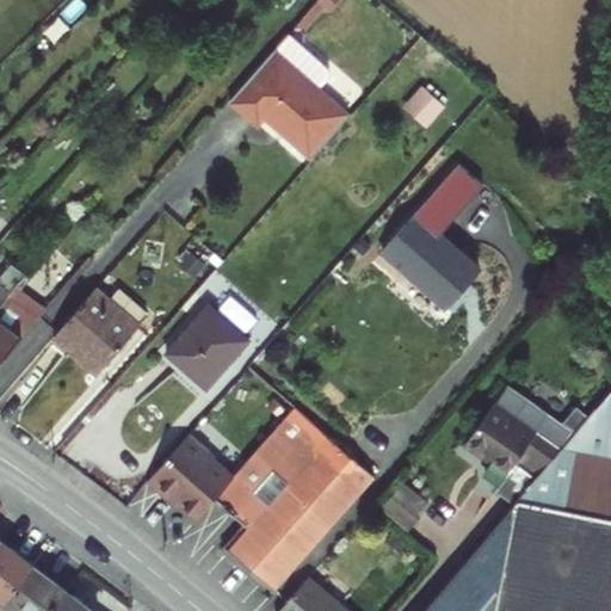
[(290,35),(276,51),(260,69),(232,102),(259,125),(266,118),(314,160),(335,136),(351,118),(319,90),(331,78),(329,69),(290,35)]
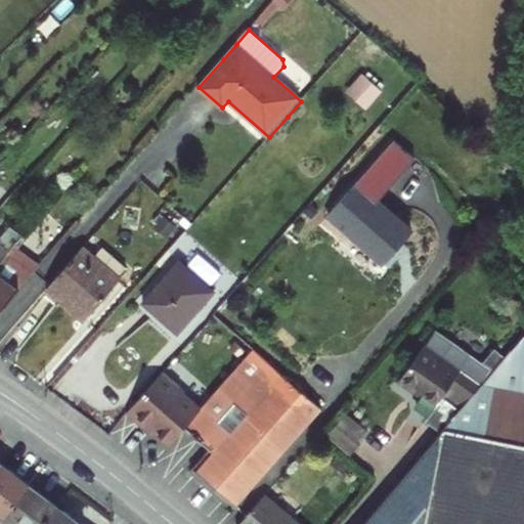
[(359,74),(349,93),(368,104),(380,85),(359,74)]
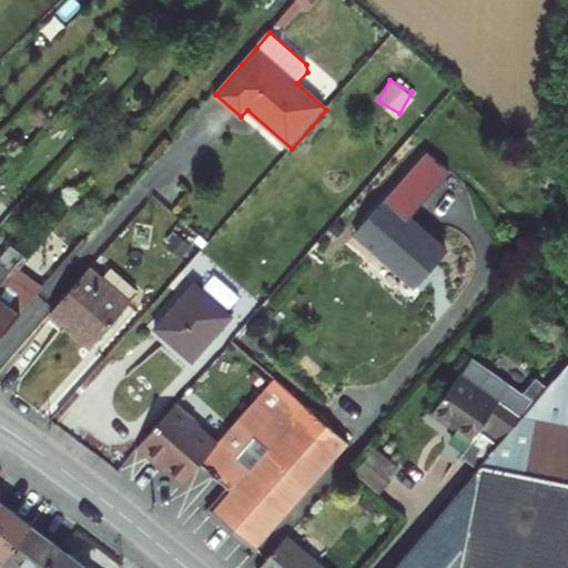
[(449,254),(388,200),(357,234),(418,288),(449,254)]
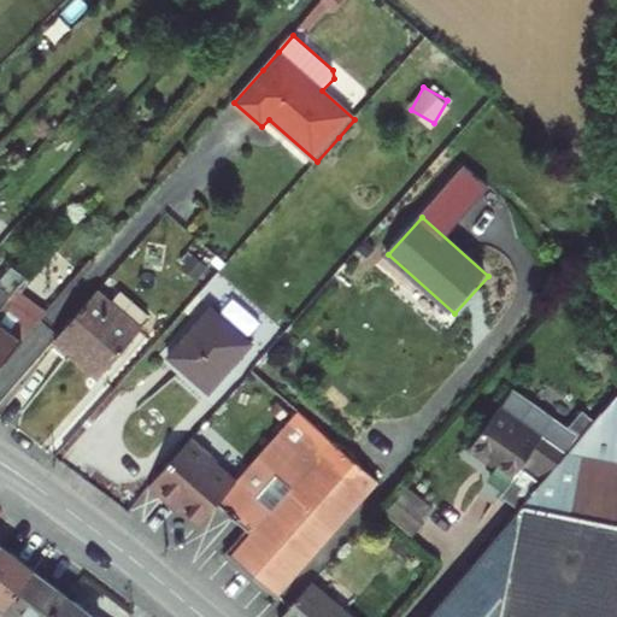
[(0,312),(18,289),(28,278),(12,266),(0,280),(0,312)]
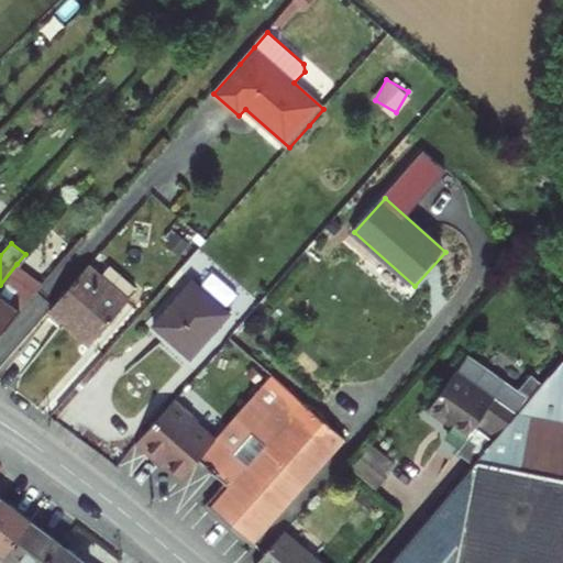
[(0,334),(45,285),(17,264),(0,285),(0,334)]
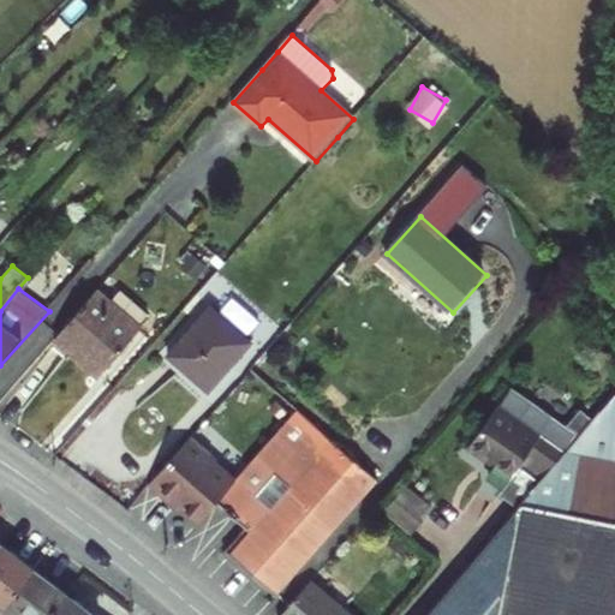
[(112,302),(99,292),(57,338),(101,375),(141,330),(137,327),(149,315),(123,291),(112,302)]
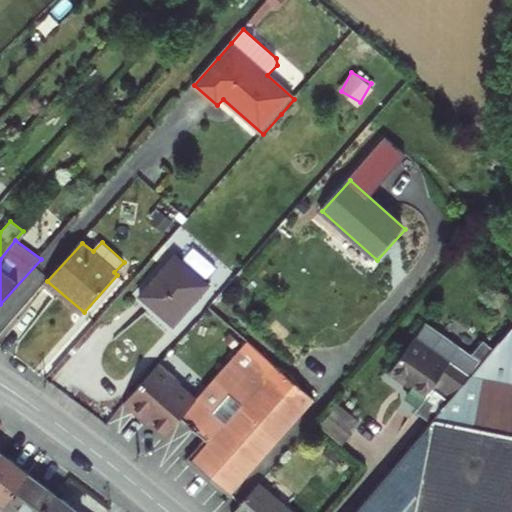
[(177,326),(211,285),(178,256),(142,297),(177,326)]
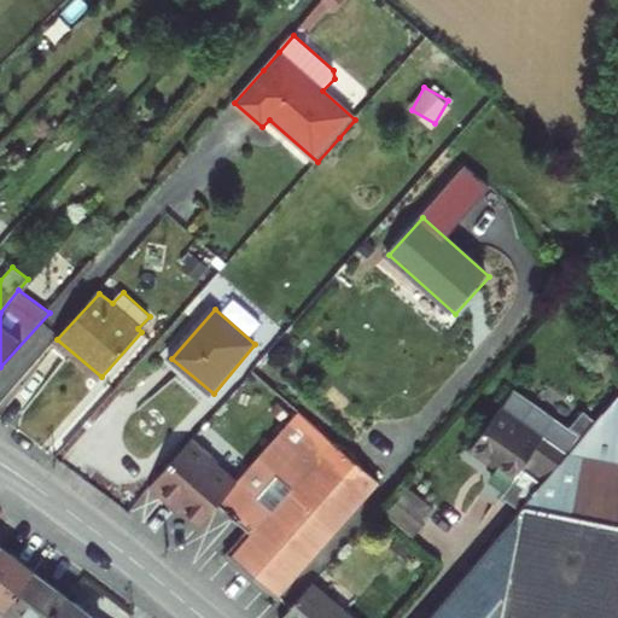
[(617,617),(617,400),(524,511),(520,514),(432,617),(617,617)]
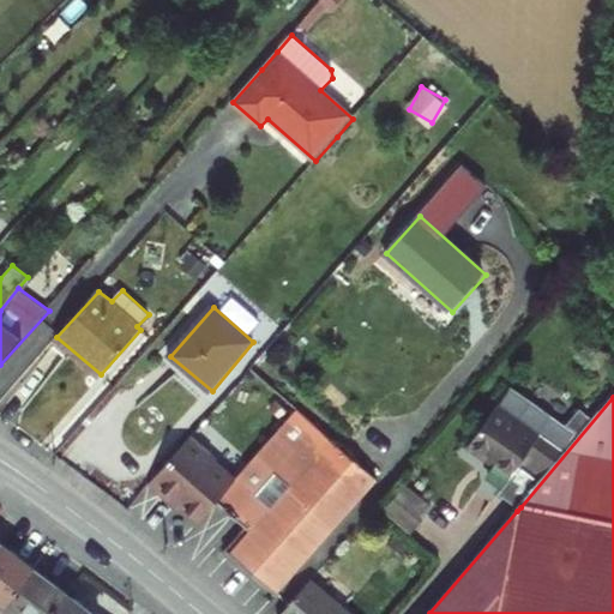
[(541,437),(499,407),(471,445),(497,464),(489,474),(506,486),(541,437)]
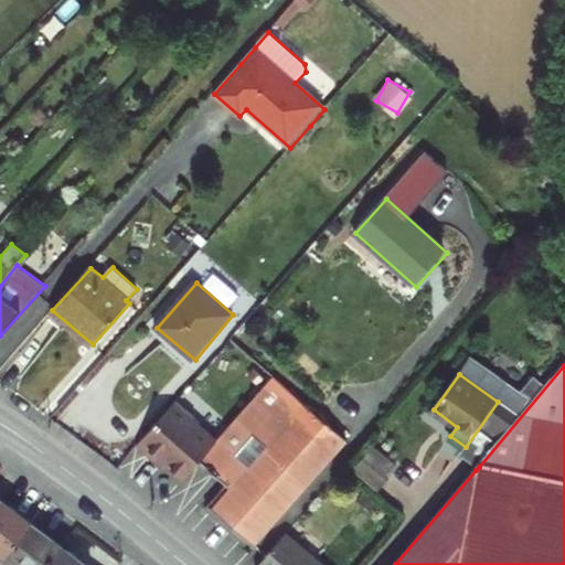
[(159,458),(185,480),(201,461),(230,486),(209,508),(248,542),(249,540),(256,546),(349,441),(276,376),(217,444),(192,422),(195,418),(177,402),(137,446),(156,461),(159,458)]
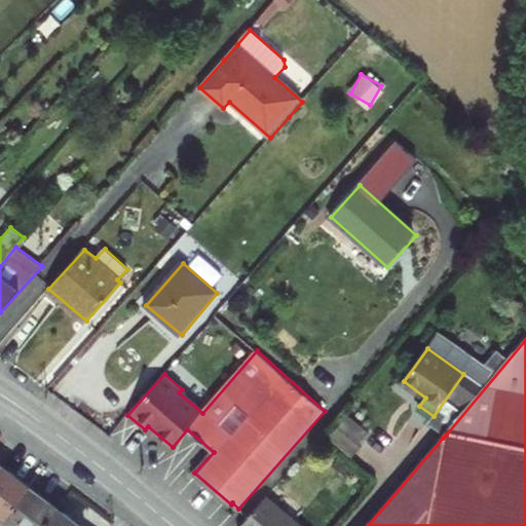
[(0,525),(7,520),(32,488),(4,467),(0,472),(0,525)]
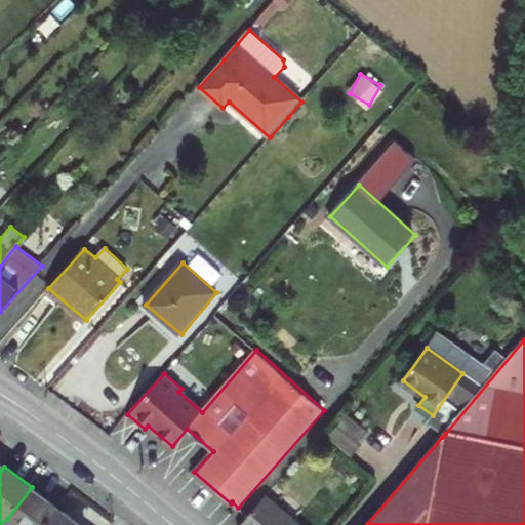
[(48,524),(61,509),(32,487),(7,519),(0,524),(48,524)]
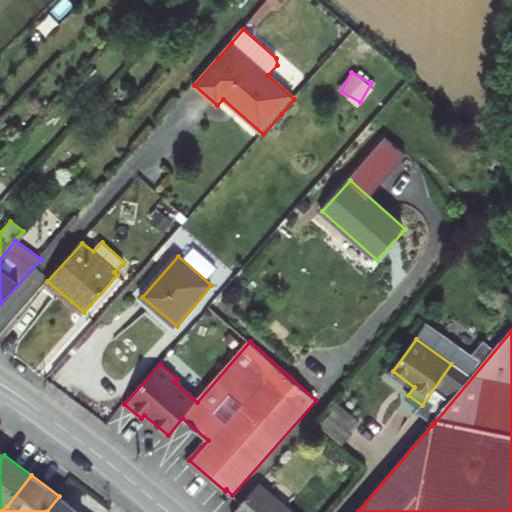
[(291,511),(261,485),(236,511),(291,511)]
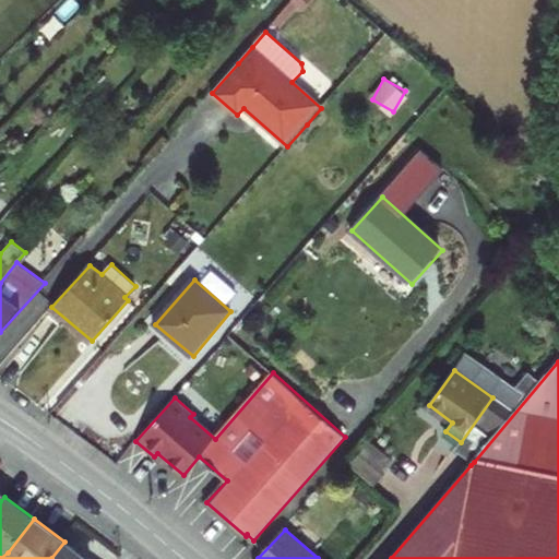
[(86,558),(64,542),(51,558),(86,558)]
